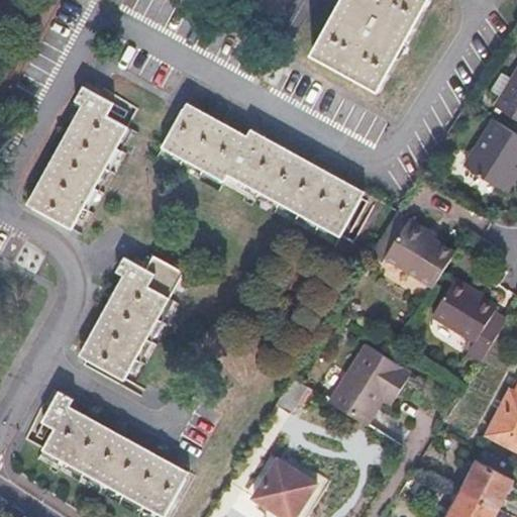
[(341,0),(313,53),(377,88),(427,0),(341,0)]
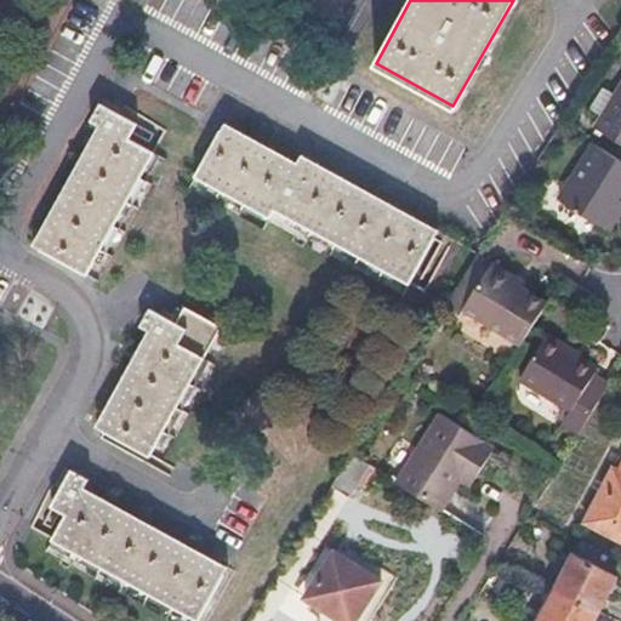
[(620,85),(597,125),(620,140),(620,85)]
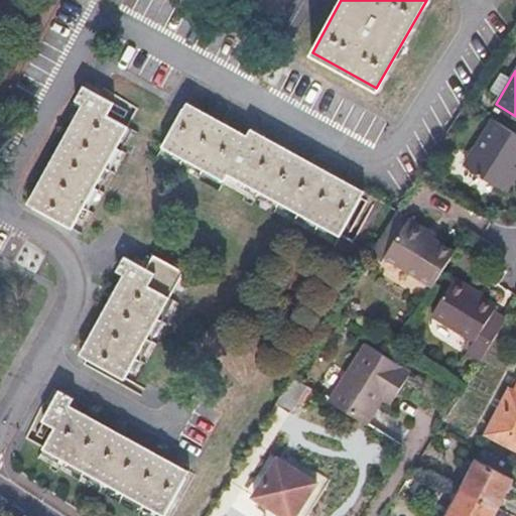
[(34,206),(72,226),(130,125),(107,114),(113,102),(84,86),(76,101),(89,108),(34,206)]
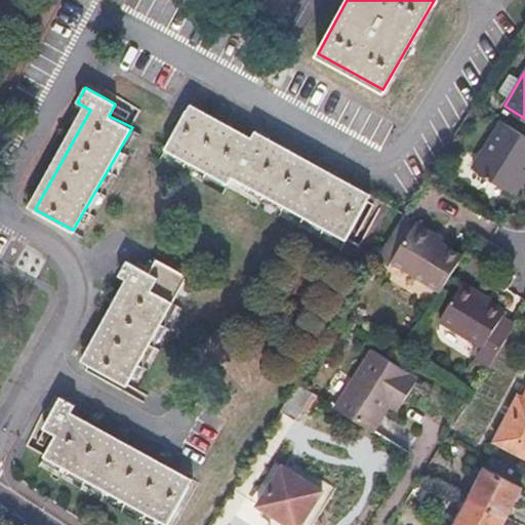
[(130,125),(136,112),(116,103),(110,116),(130,125)]
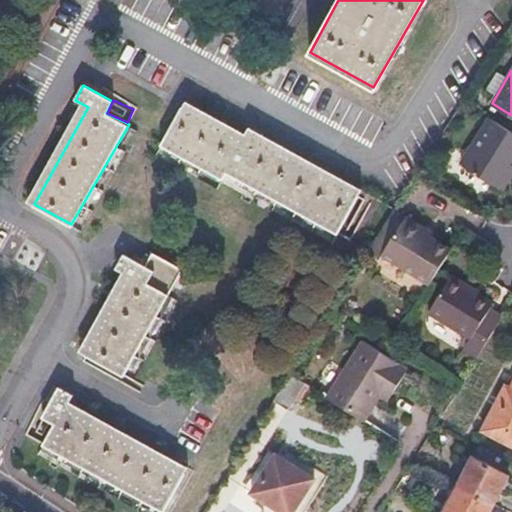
[(227,169),(339,232),(362,190),(263,133),(259,140),(185,100),(181,107),(161,143),(223,176),(227,169)]
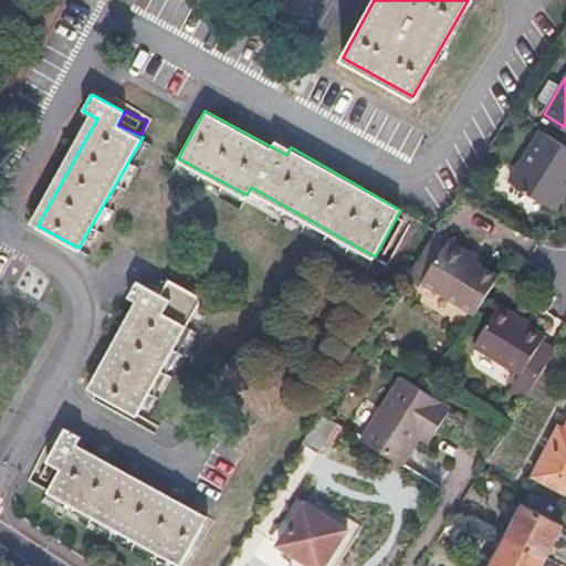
[(565,189),(565,145),(541,130),(510,184),(554,210),(565,189)]
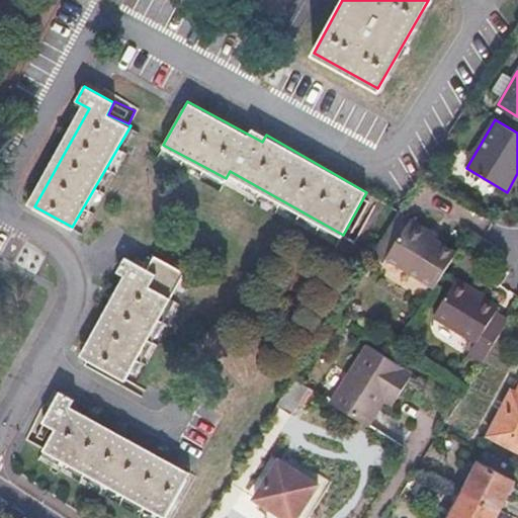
[(411,220),(389,256),(436,285),(456,252),(430,236),(432,232),(411,220)]
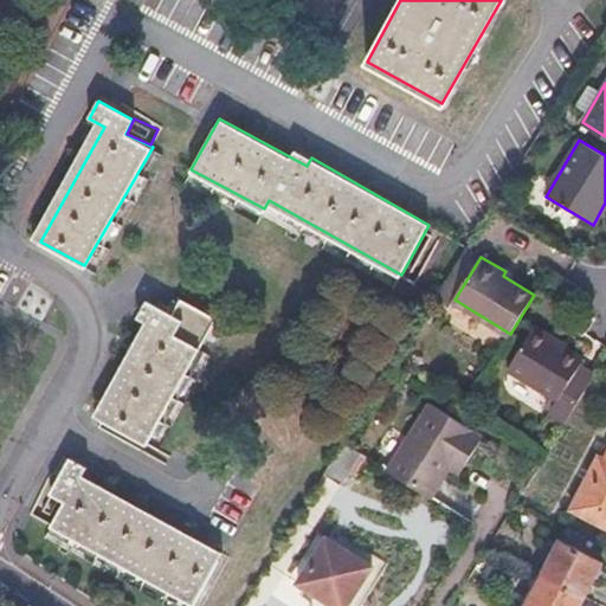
[(102,418),(146,443),(214,316),(181,297),(172,314),(148,301),(137,317),(154,324),(102,418)]
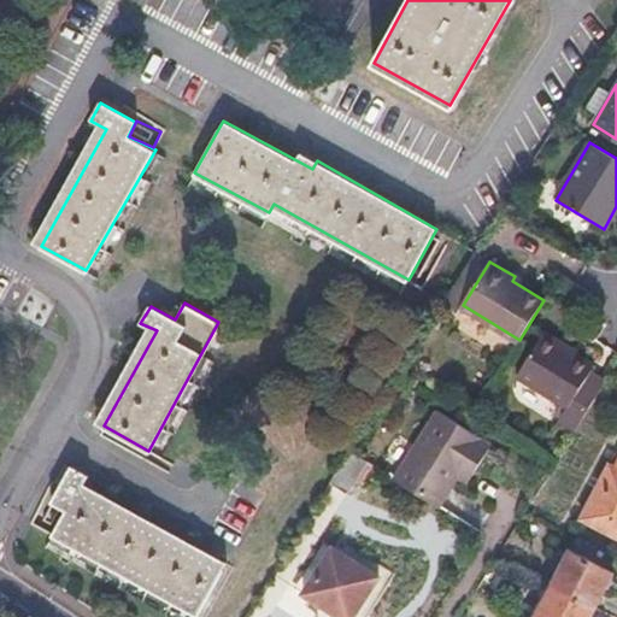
[(542,333),(515,378),(566,410),(559,422),(576,433),(609,380),(600,374),(592,369),(594,365),(542,333)]
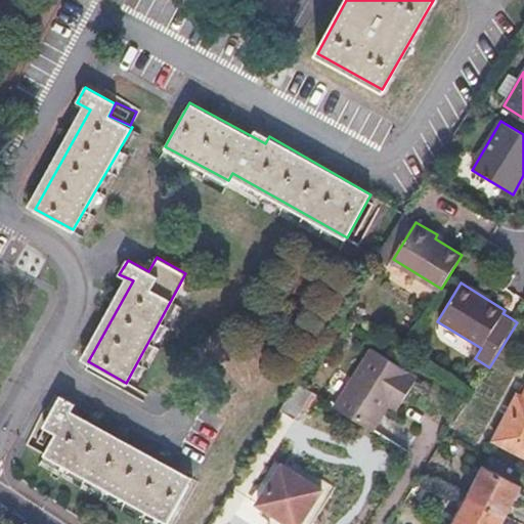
[(417,378),(369,349),(334,405),(375,430),(390,404),(397,409),(417,378)]
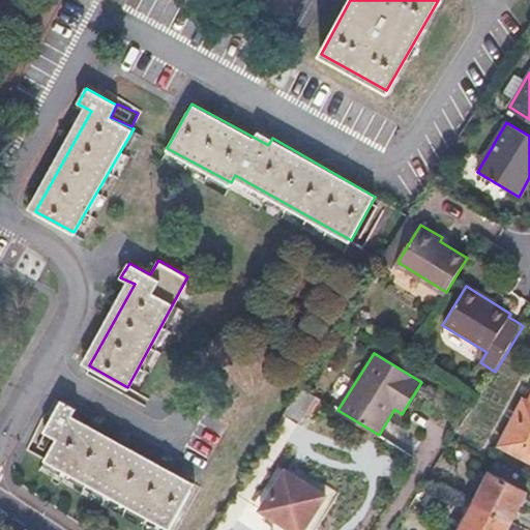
[(313,396),(300,388),(284,414),(296,422),(313,396)]
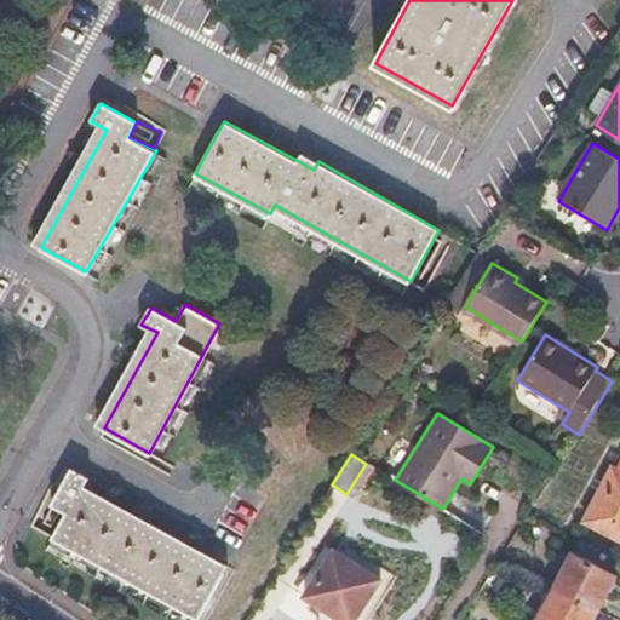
[(619,458),(615,466),(612,464),(581,520),(619,540),(619,458)]
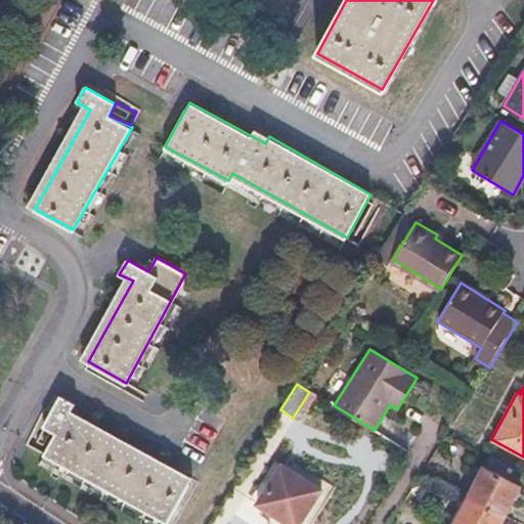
[(44,454),(169,522),(192,476),(70,410),(74,402),(61,395),(55,403),(53,407),(43,426),(55,433),(44,454)]
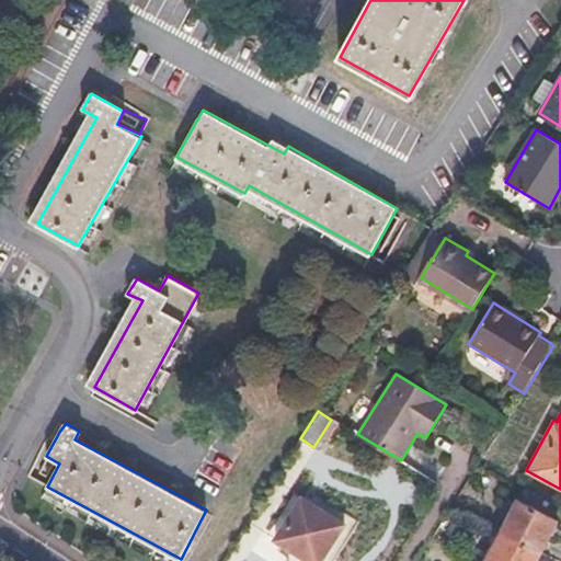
[(560,518),(518,496),(500,531),(484,560),(538,560),(542,553),(552,535),(560,518)]
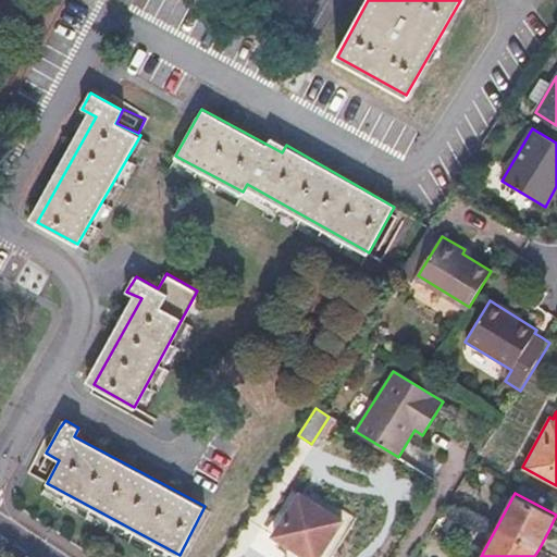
[(318,556),(343,518),(301,494),(276,536),(309,556),(318,556)]
